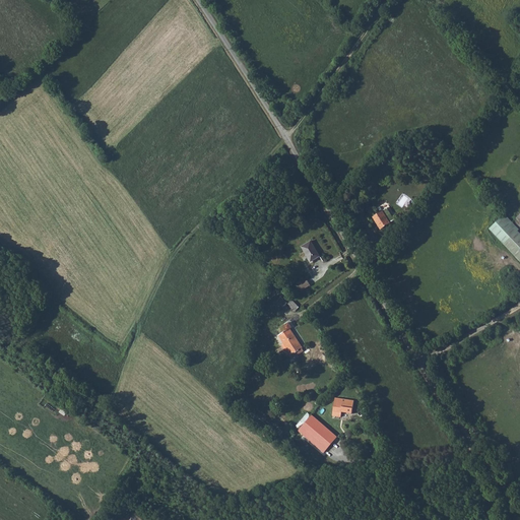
[(382,230),(391,224),(391,223),(393,221),(393,220),(389,215),(388,215),(386,216),(382,211),(375,216),(381,225),(380,226),(382,230)]
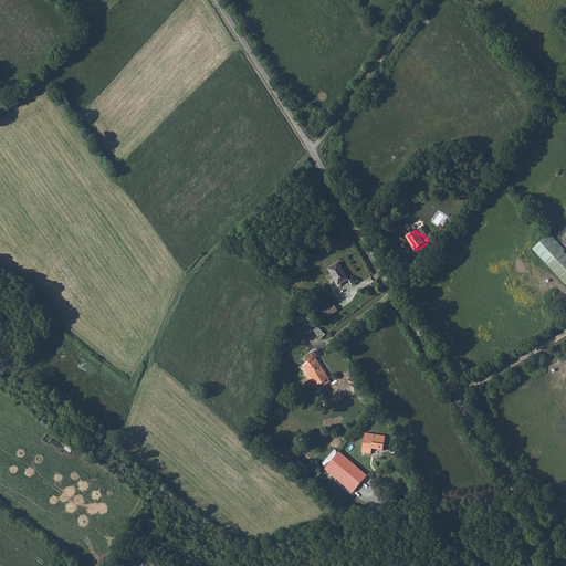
[(534,249),(565,281),(565,252),(549,234),(534,249)]
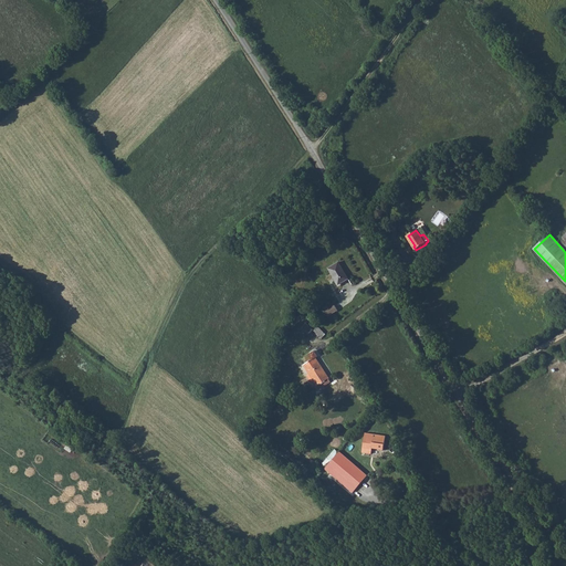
[(341,284),(350,279),(339,262),(331,268),(341,284)]
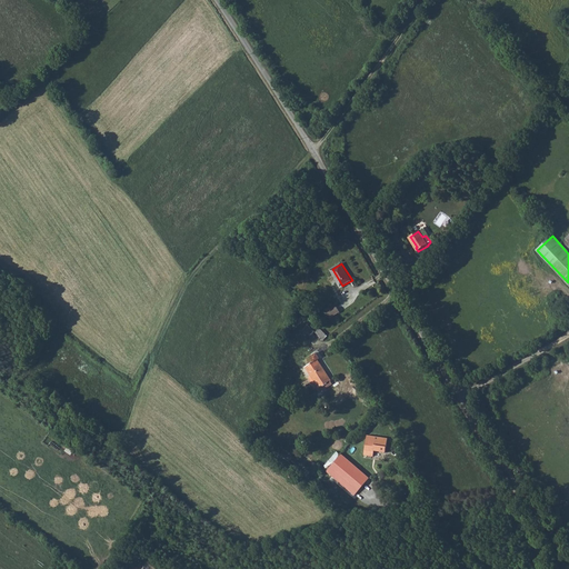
[(341,311),(338,306),(331,309),(330,307),(326,309),(331,317),(341,311)]
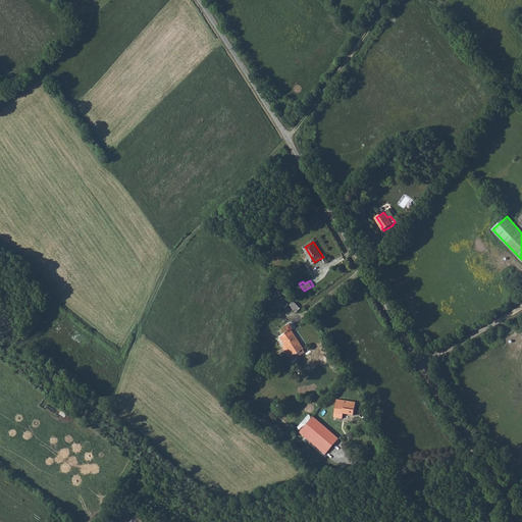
[(283,297),(278,302),(284,308),(290,303),(283,297)]
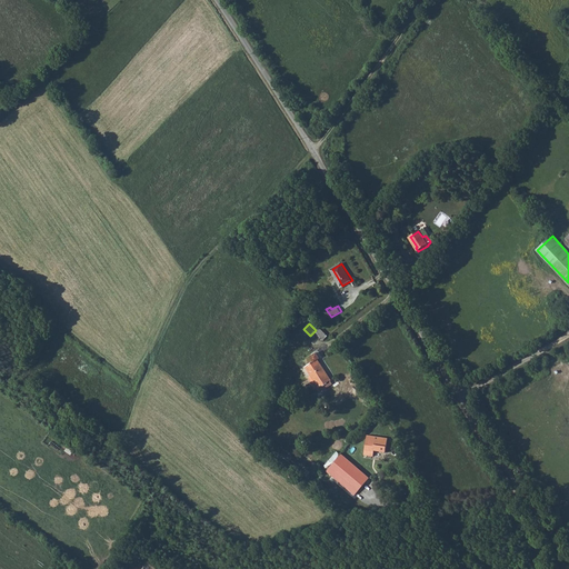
[(323,340),(328,336),(320,328),(317,332),(323,340)]
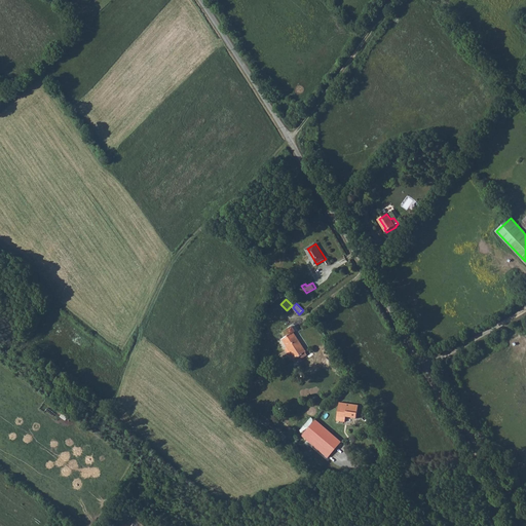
[(283,339),(295,358),(299,355),(302,359),(309,354),(294,332),(296,331),(293,326),(286,331),(289,335),(283,339)]
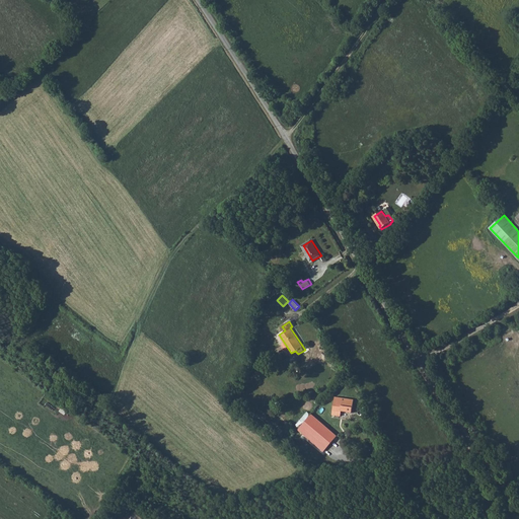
[(352,414),(355,400),(335,397),(331,416),(340,417),(341,412),(352,414)]
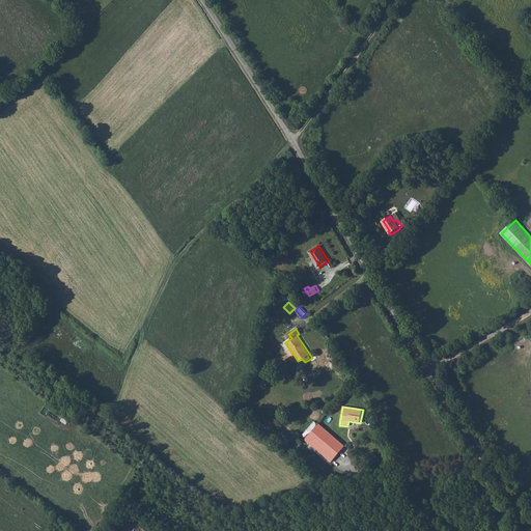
[(303,429),(309,435),(317,426),(311,420),(303,429)]
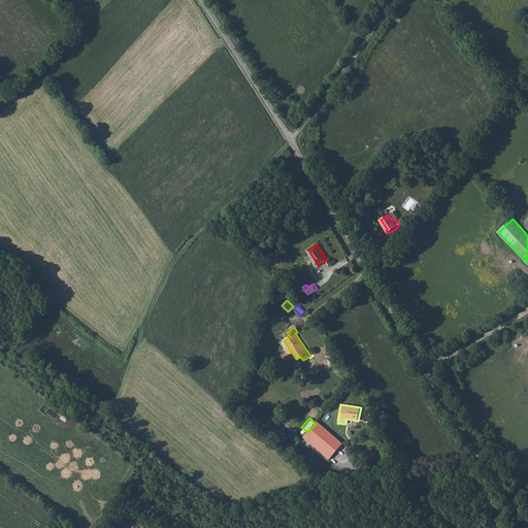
[(307,432),(300,441),(327,465),(344,444),(318,421),(316,424),(307,432)]
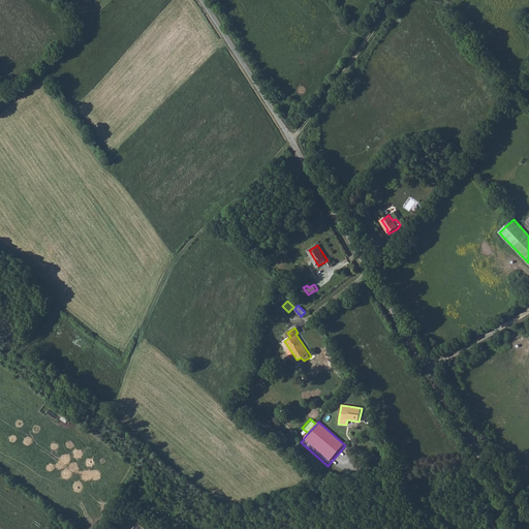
[(268,443),(277,450),(281,446),(272,439),(268,443)]
